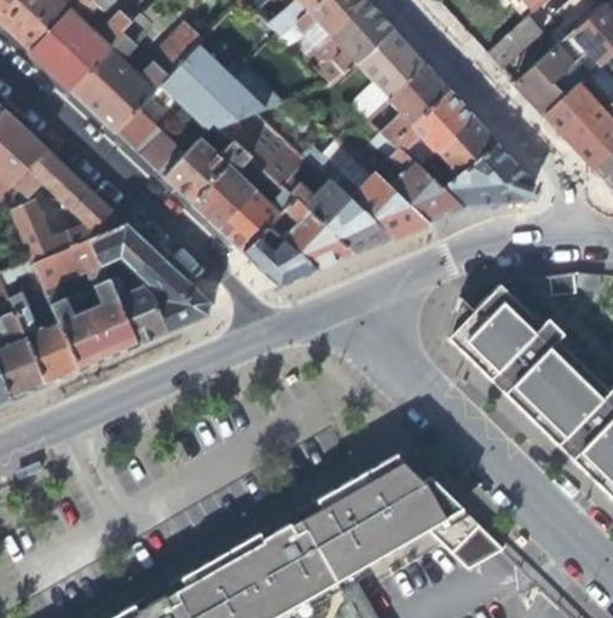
[(0,0),(0,19),(6,26),(30,48),(75,0),(0,0)]
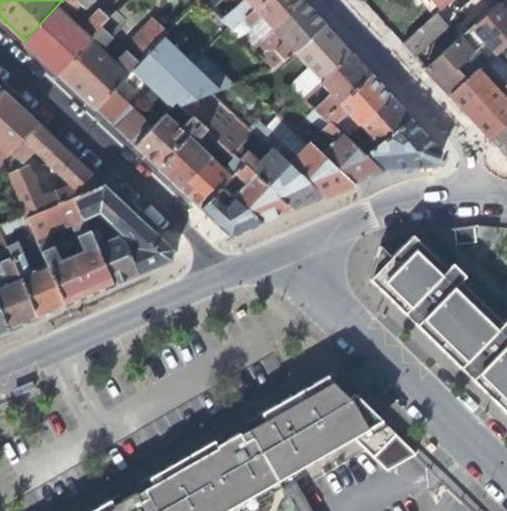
[(62,0),(25,40),(45,59),(58,71),(116,8),(124,0),(62,0)]
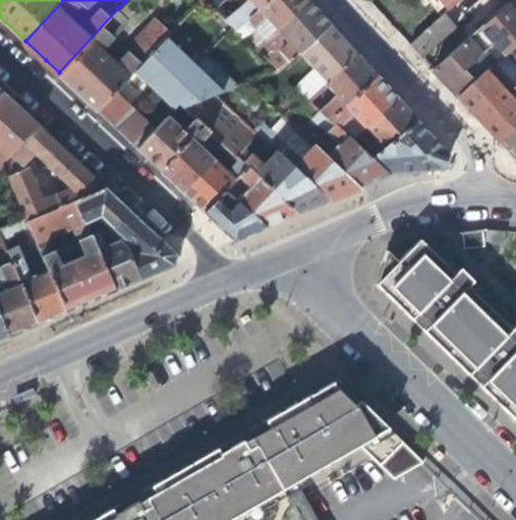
[(242,0),(221,17),(231,26),(266,0),(242,0)]
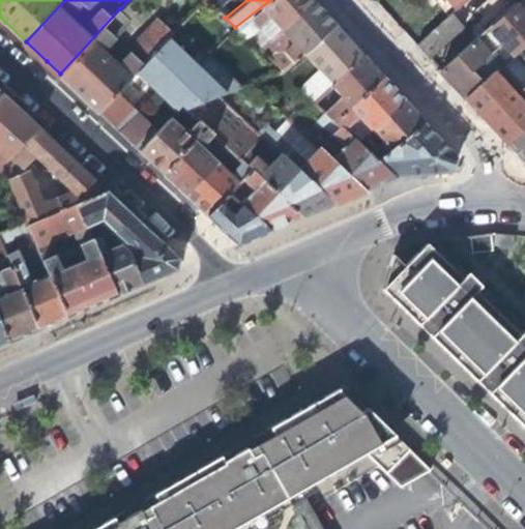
[(271,17),(283,29),(319,2),(317,0),(270,0),(235,27),(244,36),(271,17)]
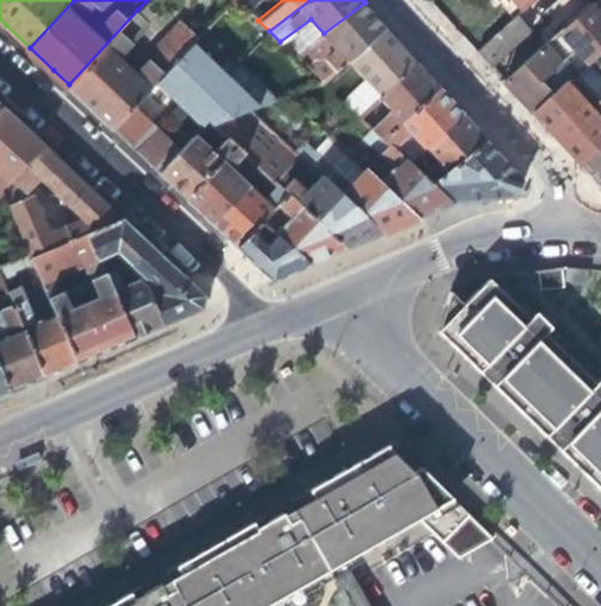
[(515,0),(523,10),(526,7),(534,0),(515,0)]
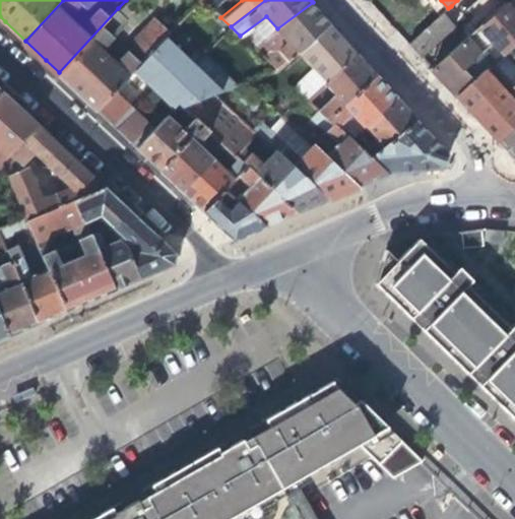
[(508,1),(484,23),(509,50),(514,45),(514,8),(508,1)]
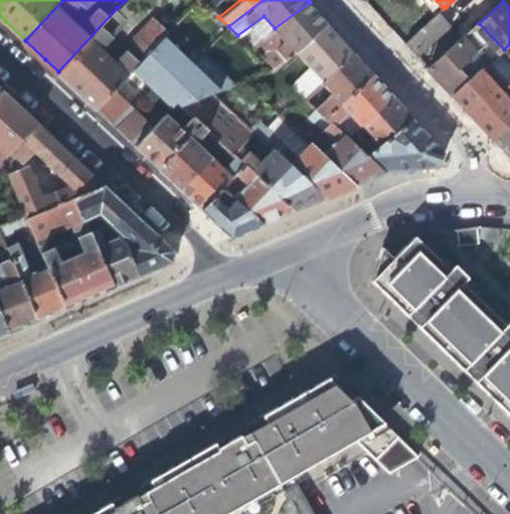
[(273,67),(297,49),(330,23),(322,14),(310,2),(275,28),(285,39),(262,57),(273,67)]
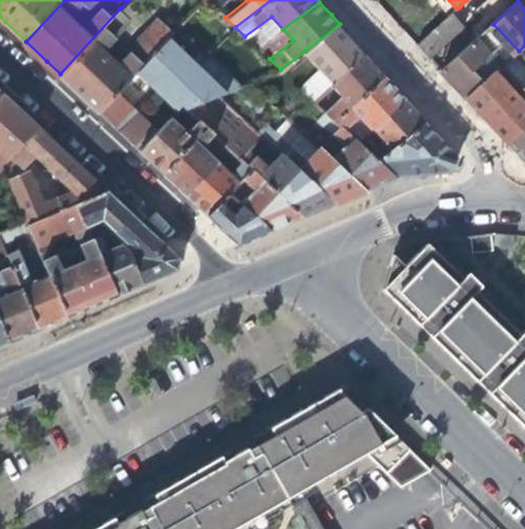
[(472,21),(460,6),(457,8),(419,39),(433,53),(472,21)]
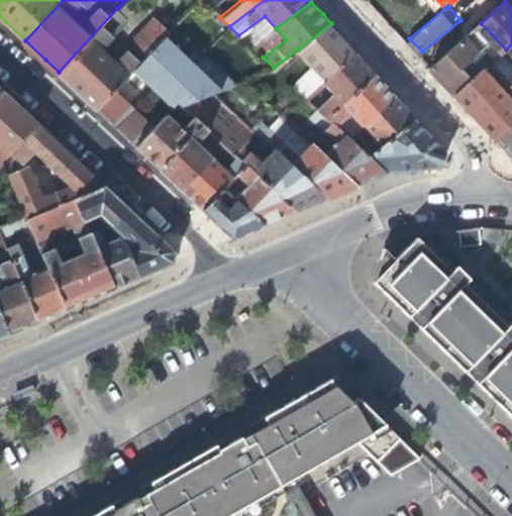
[(127,18),(117,8),(59,72),(77,89),(97,108),(114,89),(133,69),(164,34),(169,29),(154,16),(124,48),(126,50),(116,62),(101,46),(127,18)]
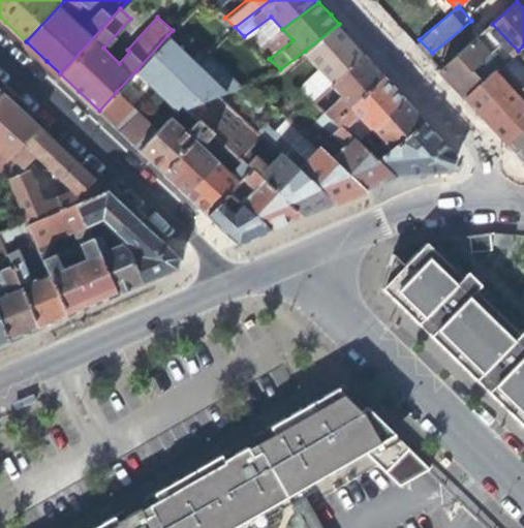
[(305,51),(333,83),(366,54),(353,39),(339,24),(305,51)]
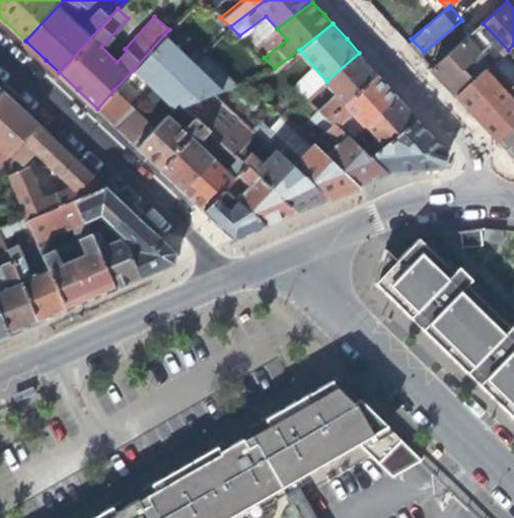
[(164,34),(134,69),(144,78),(163,96),(176,108),(184,105),(213,93),(234,84),(224,76),(217,83),(195,63),(202,55),(195,49),(188,56),(164,34)]
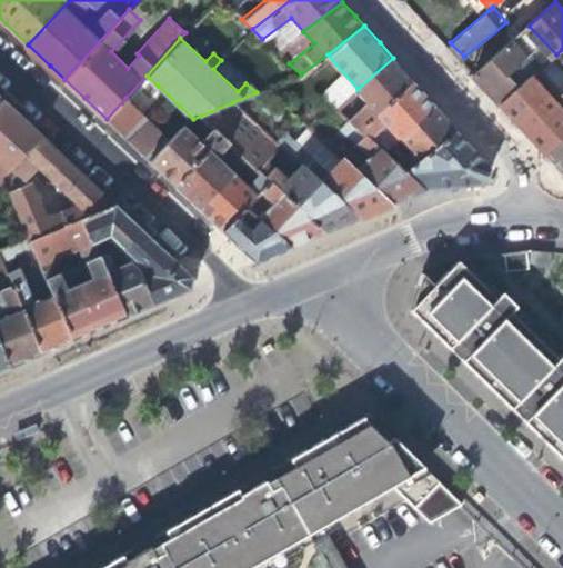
[(493,90),(504,101),(534,75),(542,68),(515,38),(478,72),(493,90)]
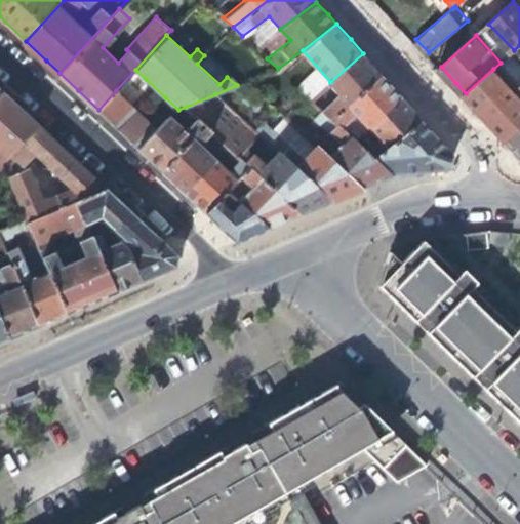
[(489,49),(501,63),(506,58),(493,45),(489,49)]
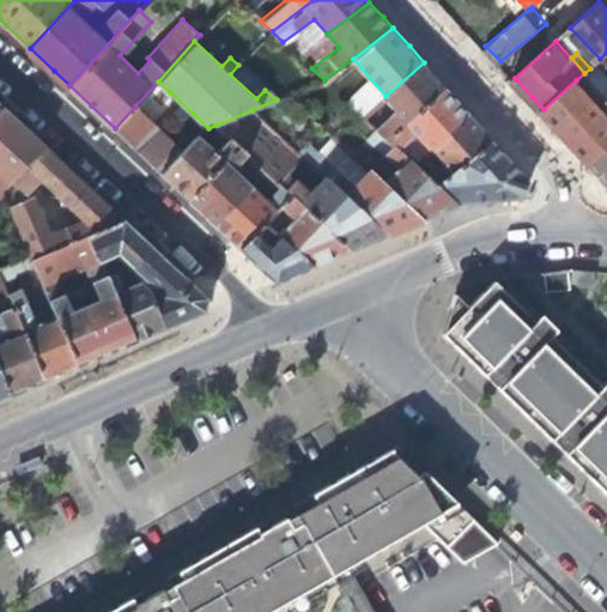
[(396,110),(376,128),(386,138),(447,88),(435,74),(424,62),(386,96),(384,97),(396,110)]
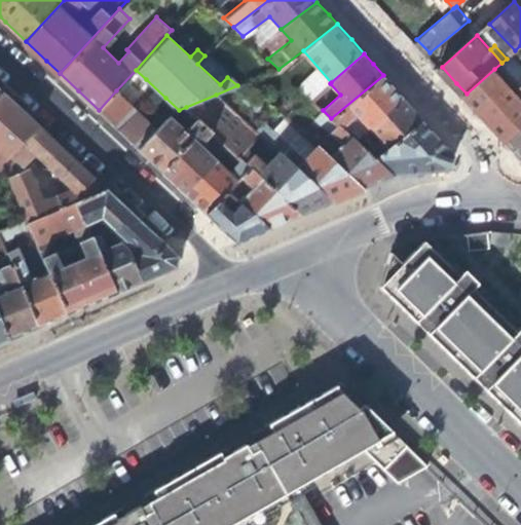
[(520,100),(494,69),(467,94),(490,119),(509,139),(520,127),(520,100)]
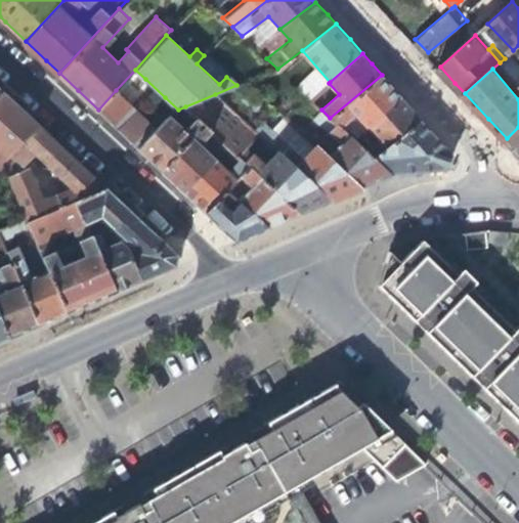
[(365,128),(368,126),(402,97),(394,88),(382,75),(330,118),(339,126),(354,115),(365,128)]
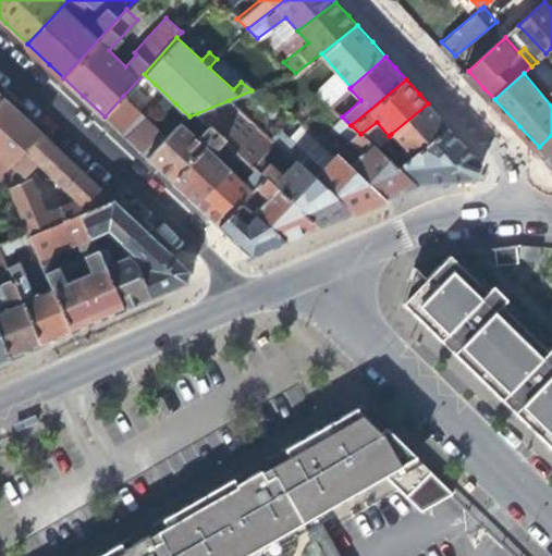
[(123,96),(105,116),(149,159),(167,137),(123,96)]
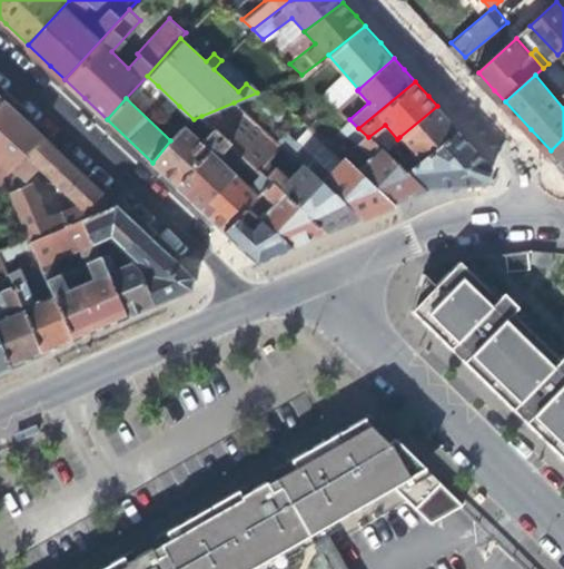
[(0,163),(9,172),(13,167),(46,135),(26,116),(8,99),(0,107),(0,163)]
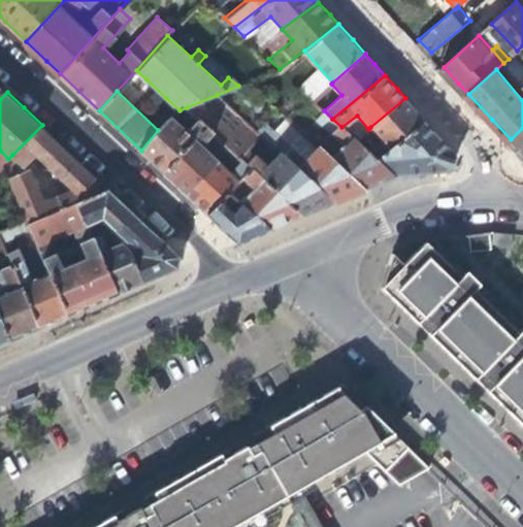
[(187,107),(199,120),(206,126),(214,133),(241,160),(250,168),(299,217),(317,209),(333,202),(285,157),(272,169),(249,146),(260,135),(217,95),(187,107)]
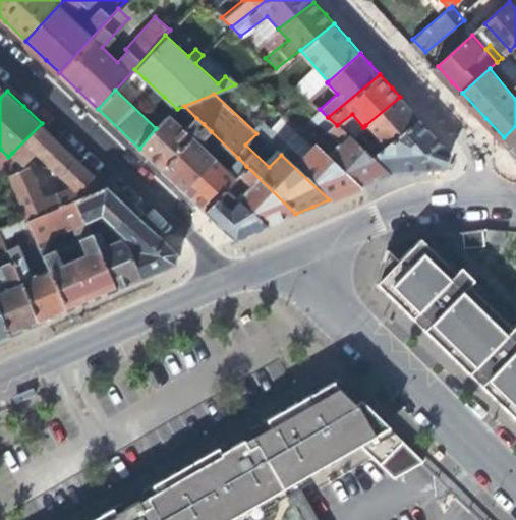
[(376,136),(361,148),(368,155),(419,118),(409,107),(400,97),(365,125),(376,136)]
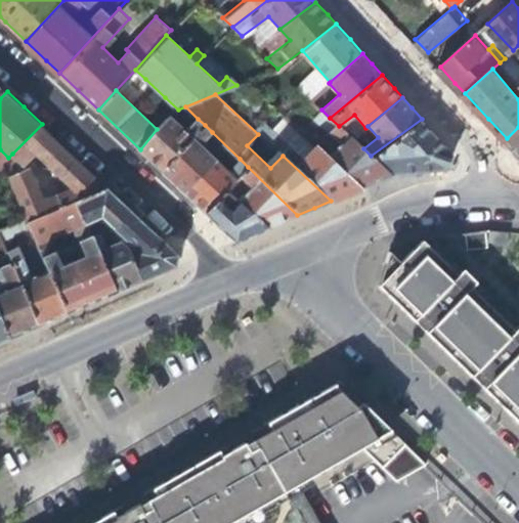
[(329,155),(327,156),(361,188),(376,182),(391,175),(371,156),(363,148),(352,138),(339,126),(330,118),(321,110),(319,107),(313,115),(328,129),(327,130),(315,141),(329,155)]
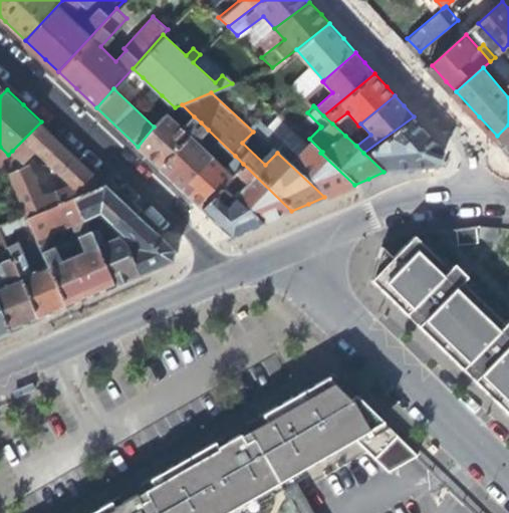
[(150,158),(159,166),(201,122),(194,116),(181,129),(165,114),(154,126),(138,147),(150,158)]
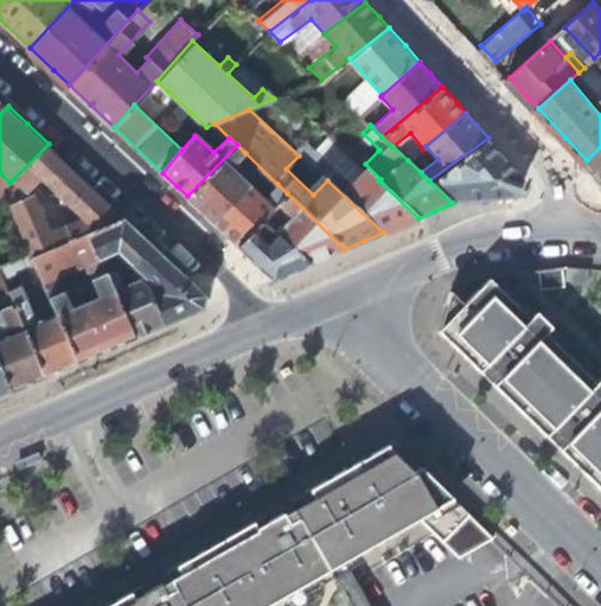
[(526,179),(488,138),(429,180),(453,203),(485,199),(518,195),(526,179)]
